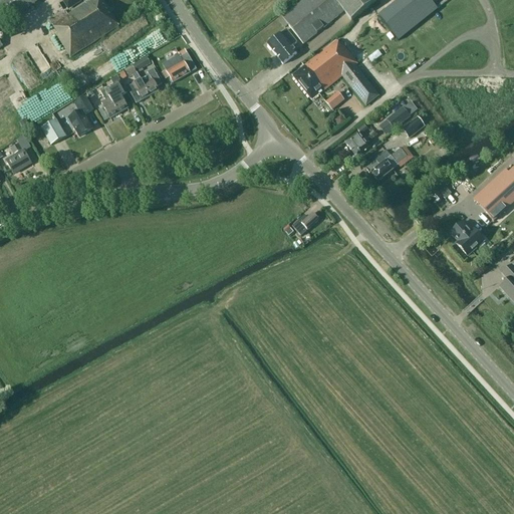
[(100,0),(93,0),(86,5),(85,5),(68,16),(66,13),(50,24),(57,34),(55,35),(70,58),(118,27),(100,0)]
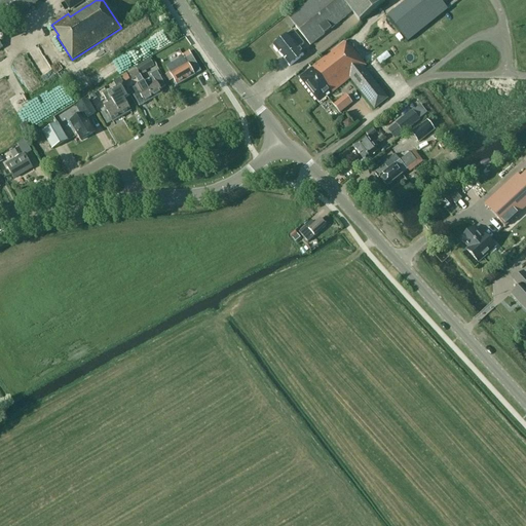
[(383,0),(312,0),(289,20),(310,45),(352,12),(360,22),(385,1),(383,0)]
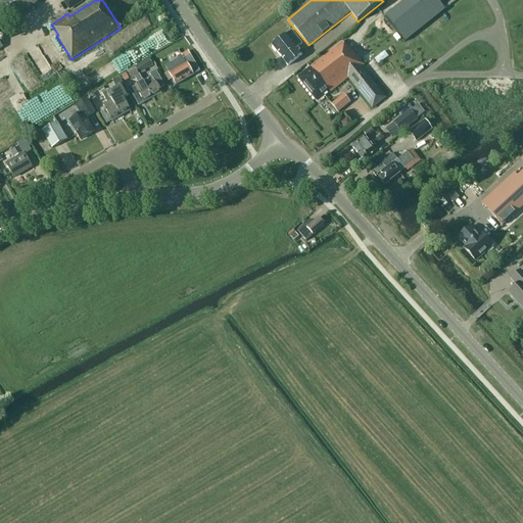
[(435,0),(407,0),(386,17),(406,41),(444,10),(435,0)]
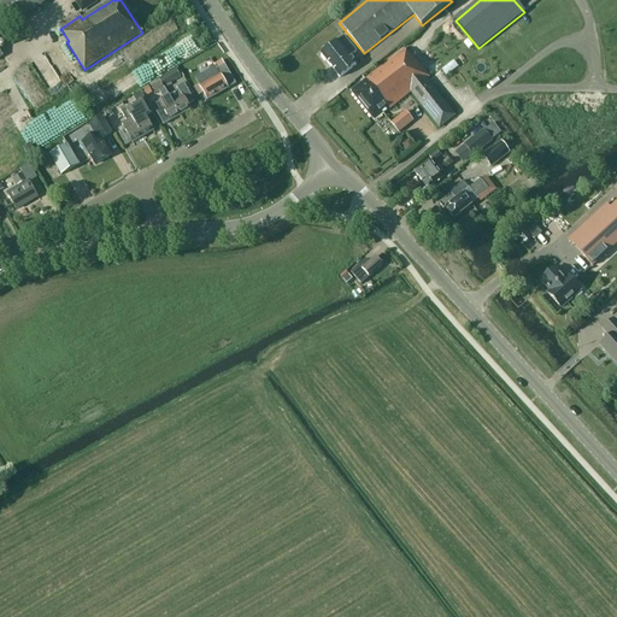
[(338,41),(321,54),(340,78),(356,65),(350,57),(356,52),(344,36),(338,42),(338,41)]
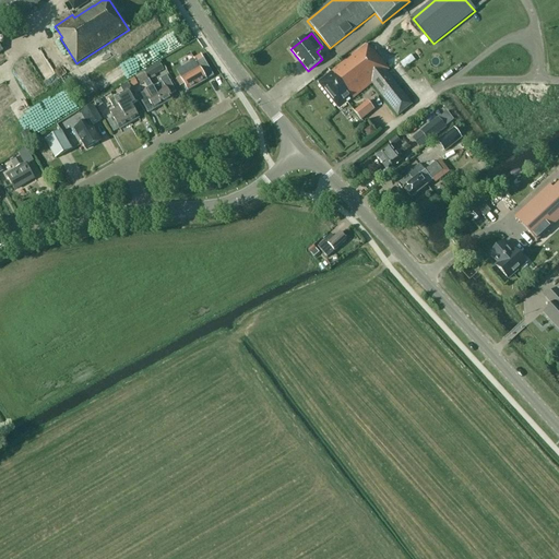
[(388,70),(373,50),(371,51),(366,45),(318,83),(339,110),(372,84),(397,116),(412,105),(385,71),(388,70)]
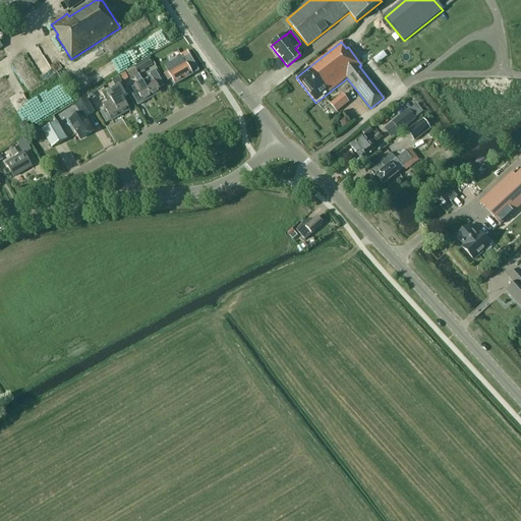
[(377,65),(390,55),(385,48),(371,59),(377,65)]
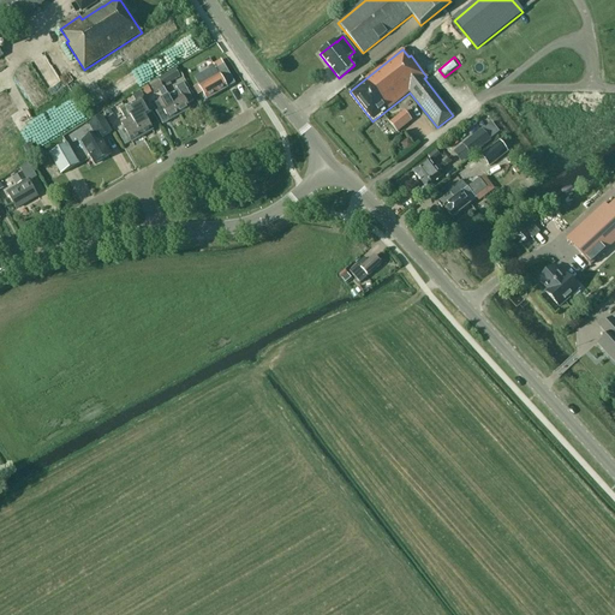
[(203,93),(207,100),(234,84),(220,60),(215,63),(213,58),(206,61),(208,66),(212,64),(215,69),(196,81),(199,87),(196,89),(199,95),(203,93)]
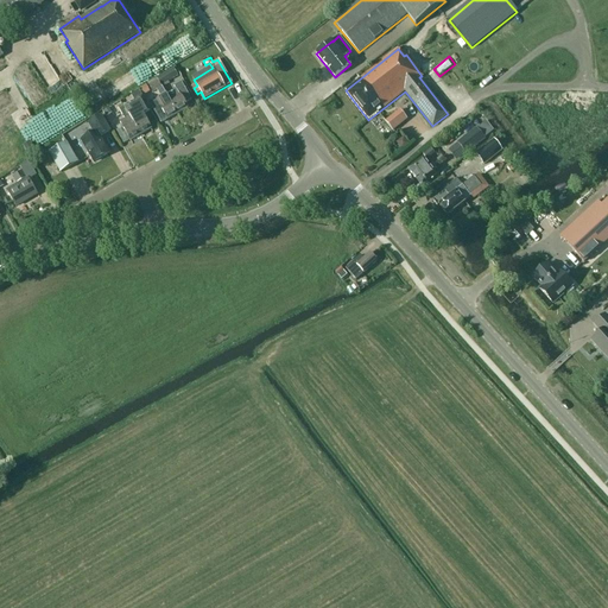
[(178,76),(173,69),(157,78),(158,81),(149,87),(153,93),(162,88),(160,86),(178,76)]
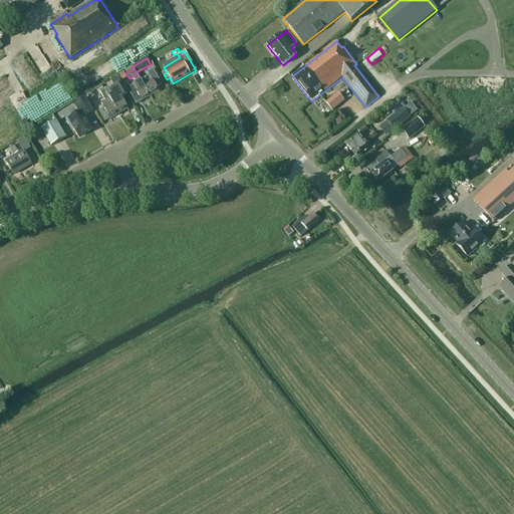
[(149,75),(141,79),(151,96),(159,91),(157,87),(162,84),(154,69),(148,73),(149,75)]
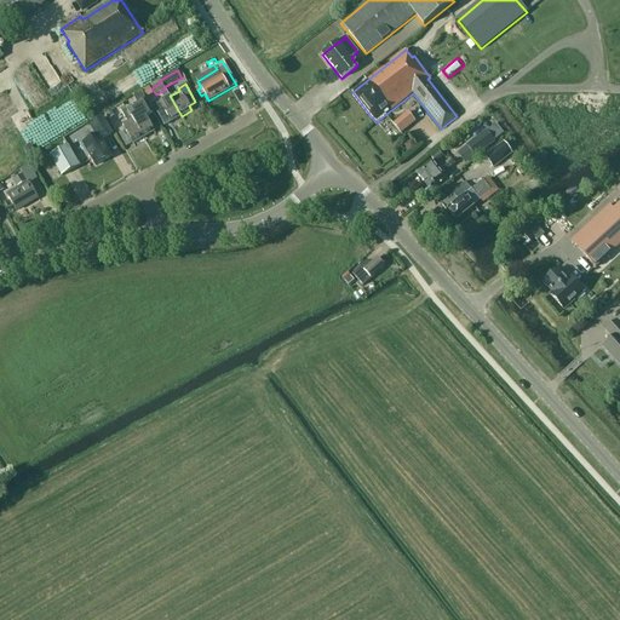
[(170,96),(166,90),(164,92),(167,98),(153,107),(161,121),(168,118),(171,122),(182,116),(170,96)]
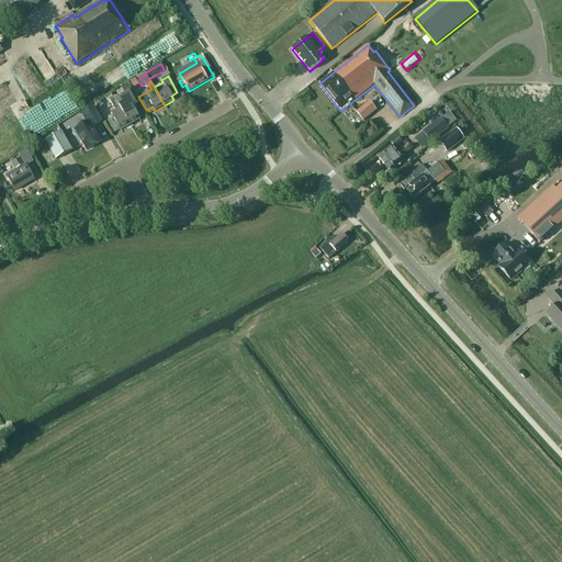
[(131,125),(141,120),(133,105),(139,102),(128,83),(121,88),(124,93),(115,98),(131,125)]
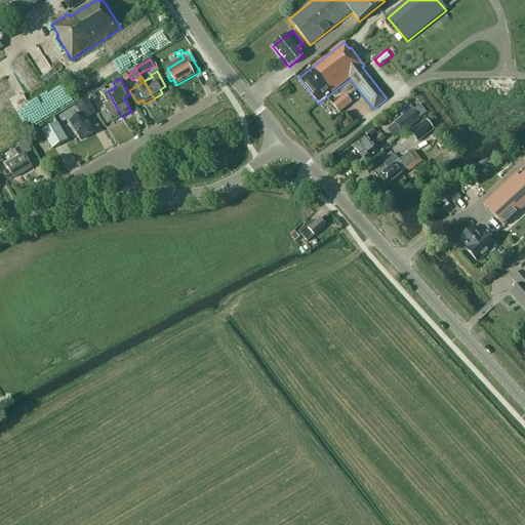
[(122,117),(108,91),(107,90),(102,93),(108,103),(104,106),(105,108),(99,111),(107,124),(113,121),(113,122),(122,117)]
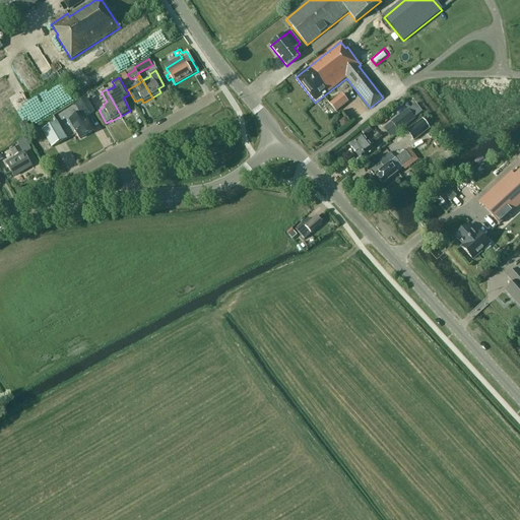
[(86,95),(95,110),(100,107),(90,92),(86,95)]
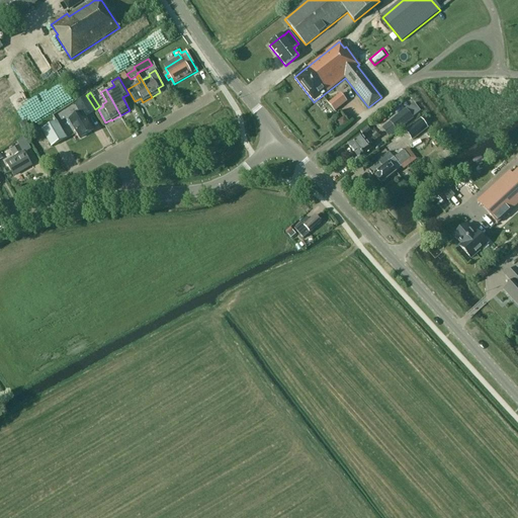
[(340,95),(329,103),(335,112),(346,103),(340,95)]
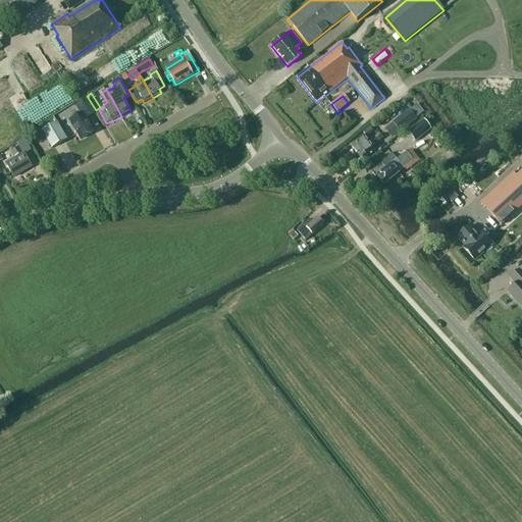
[(88,99),(75,106),(81,114),(69,120),(81,140),(95,132),(87,117),(95,112),(88,99)]
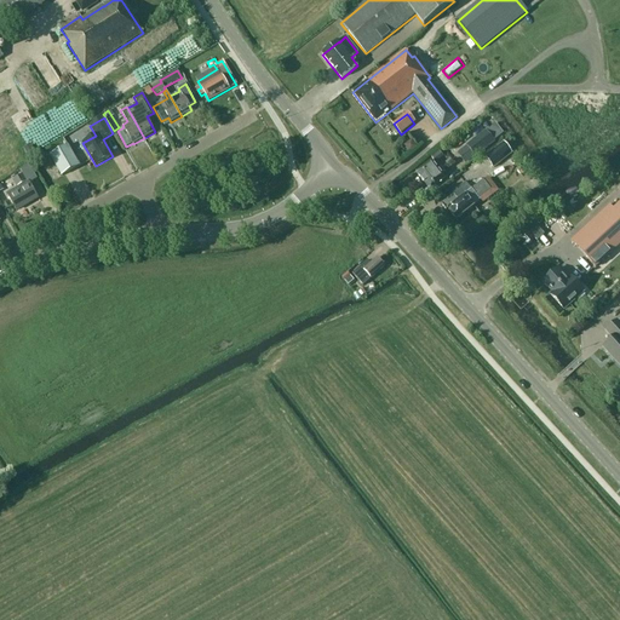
[(466,145),(466,147),(457,154),(466,165),(475,158),(476,158),(495,143),(486,131),(466,145)]
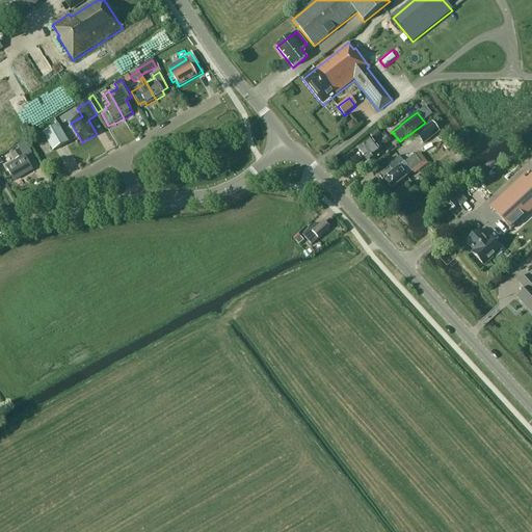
[(346,123),(351,129),(358,124),(353,117),(346,123)]
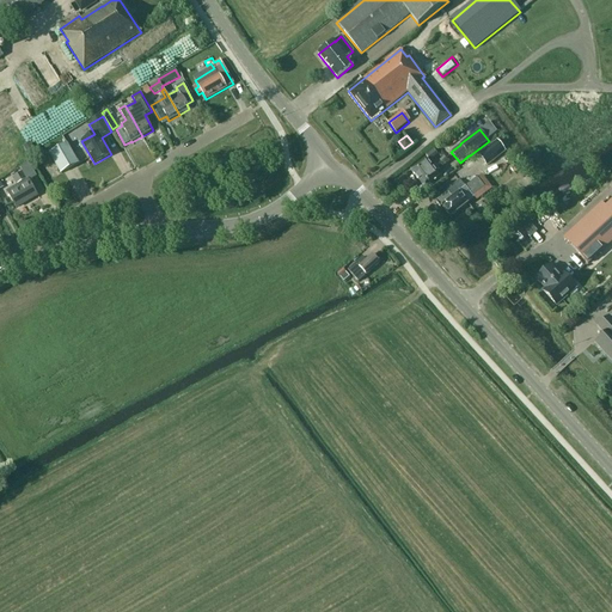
[(506,153),(497,141),(479,155),(487,166),(506,153)]
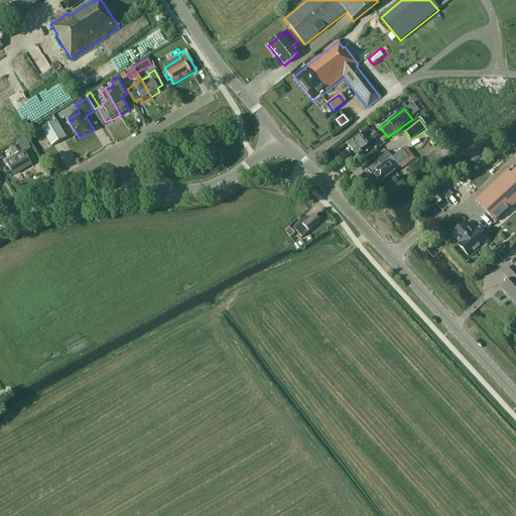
[(56,121),(42,130),(52,146),(67,138),(56,121)]
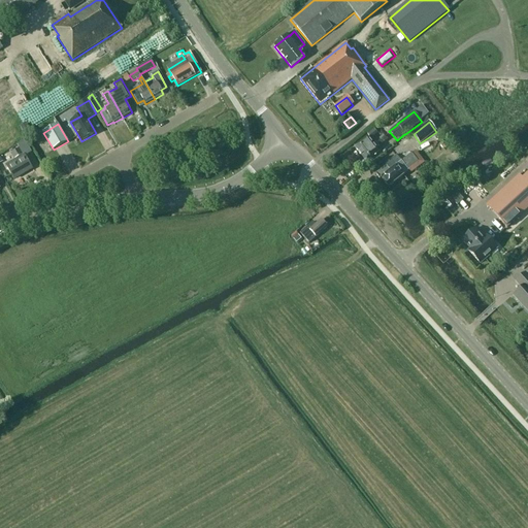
[(26,125),(21,128),(25,136),(31,132),(26,125)]
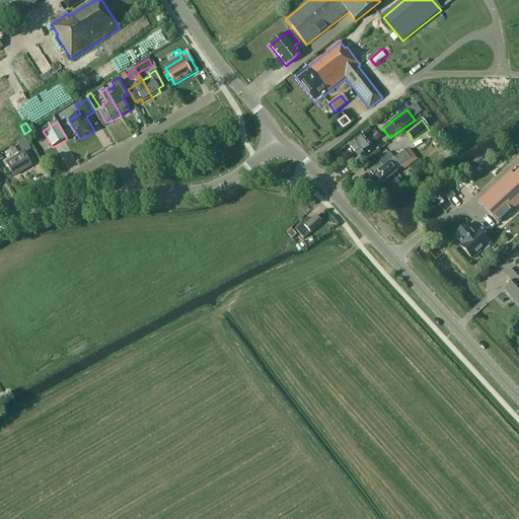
[(370,146),(372,144),(369,141),(367,143),(361,135),(349,145),(360,159),(373,149),(370,146)]
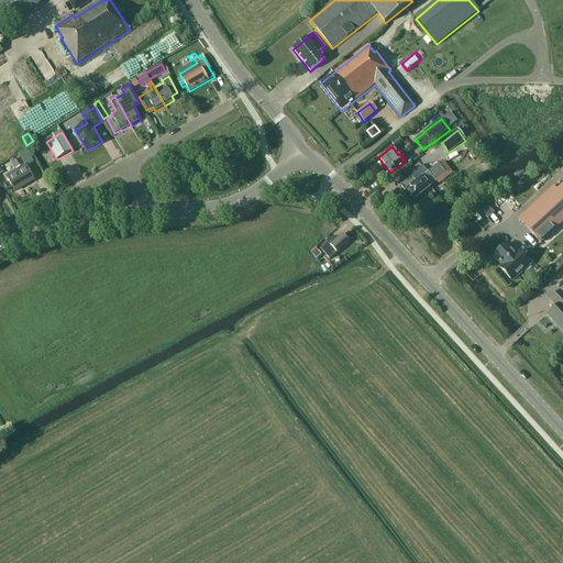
[(26,166),(34,163),(26,151),(19,155),(21,158),(11,164),(15,172),(6,177),(14,191),(35,179),(26,166)]
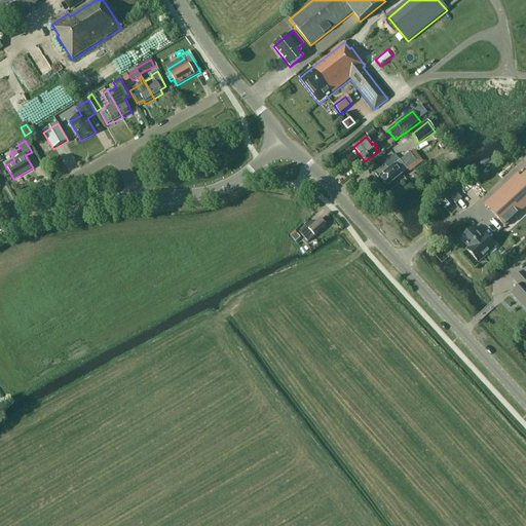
[(410,153),(401,160),(398,157),(400,156),(398,153),(384,163),(385,165),(375,173),(378,178),(380,177),(387,186),(403,175),(400,172),(405,167),(406,168),(416,161),(410,153)]
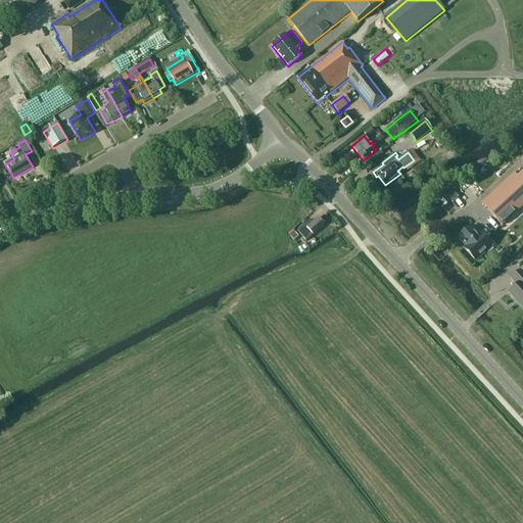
[(522,171),(517,177),(514,174),(481,203),(502,226),(522,206),(522,171)]
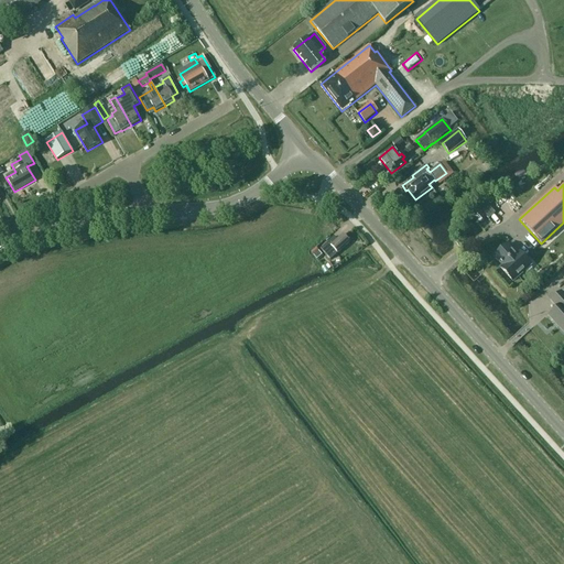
[(477,207),(468,215),(477,225),(486,217),(488,218),(494,213),(485,203),(479,208),(477,207)]
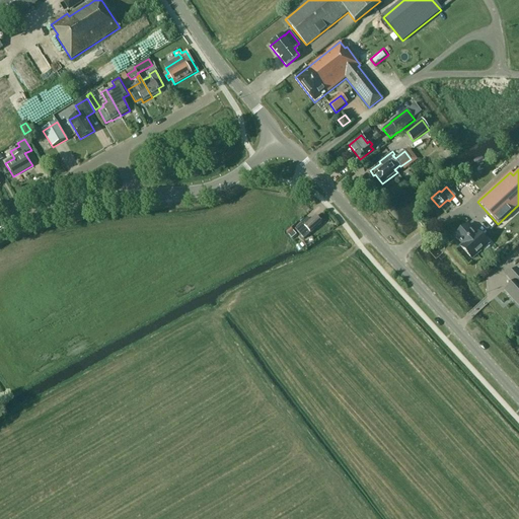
[(310,233),(322,223),(315,216),(308,223),(306,220),(296,229),(304,238),(310,233)]
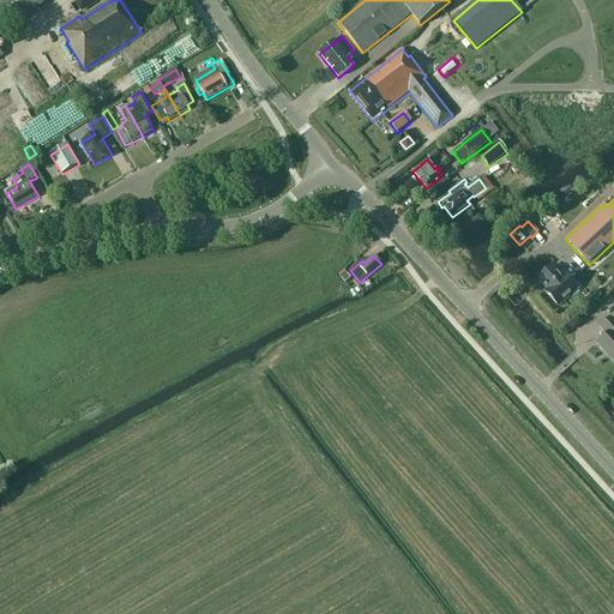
[(555,270),(555,271),(552,268),(539,280),(548,290),(545,293),(558,307),(578,289),(565,275),(563,277),(555,270)]
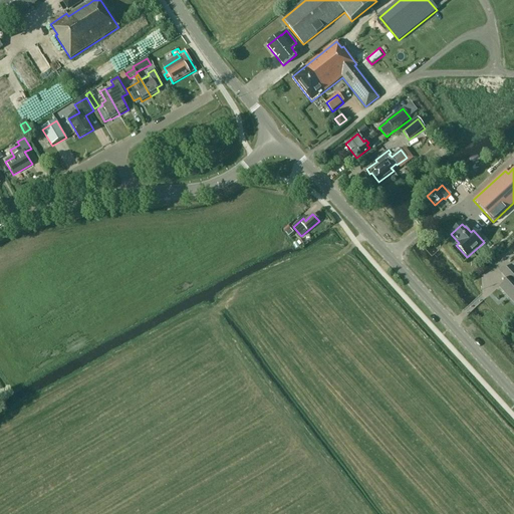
[(503,274),(509,281),(501,288),(513,302),(513,268),(512,266),(503,274)]
